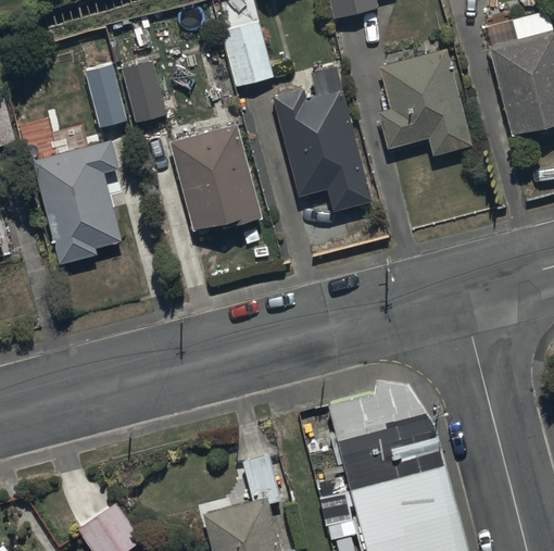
[(329,0),(334,19),(379,8),(377,0),(329,0)]
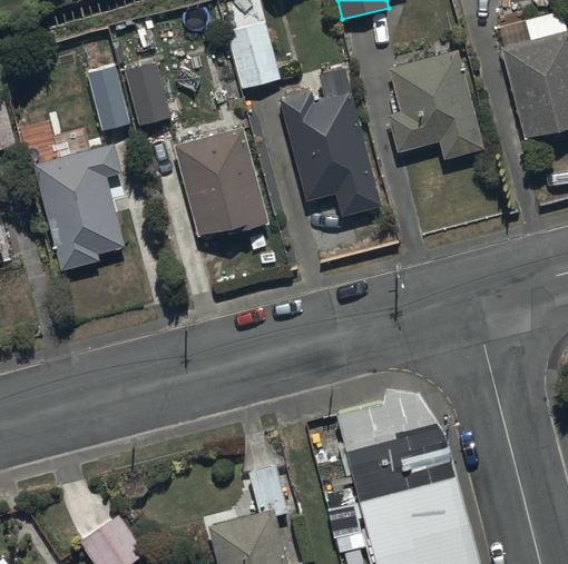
[(506,47),(500,48),(525,137),(555,129),(556,135),(567,130),(567,31),(566,32),(560,12),(500,28),(506,47)]
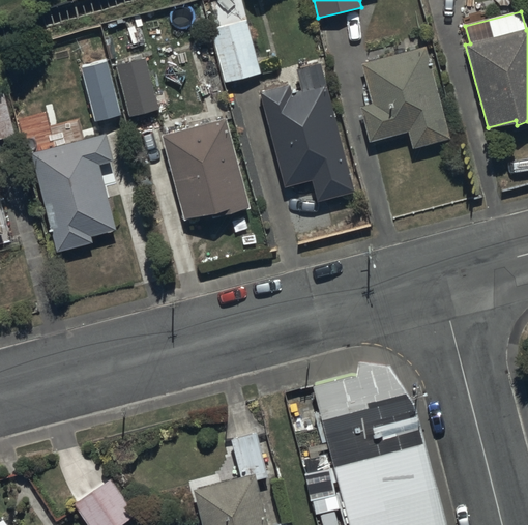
[(245,21),(209,30),(224,83),(260,74),(245,21)]
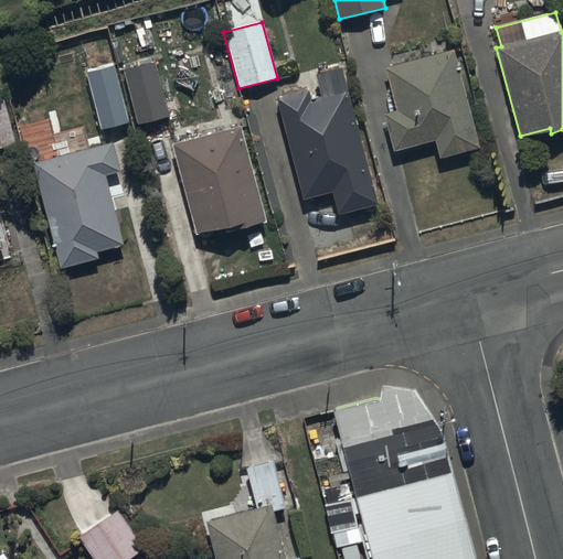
[(457,52),(385,66),(394,111),(384,114),(392,149),(436,140),(441,157),(477,149),(457,52)]
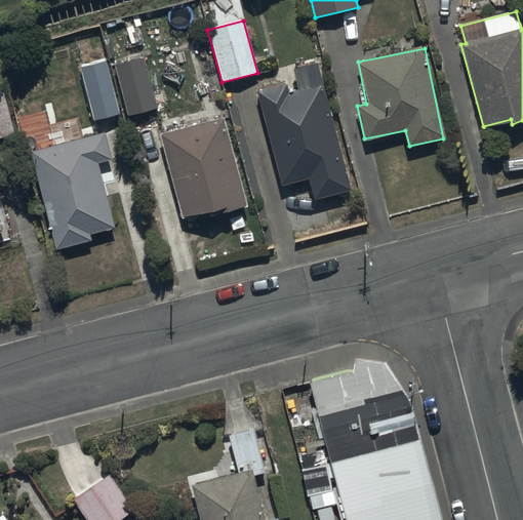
[(106,62),(81,68),(94,120),(119,114),(106,62)]
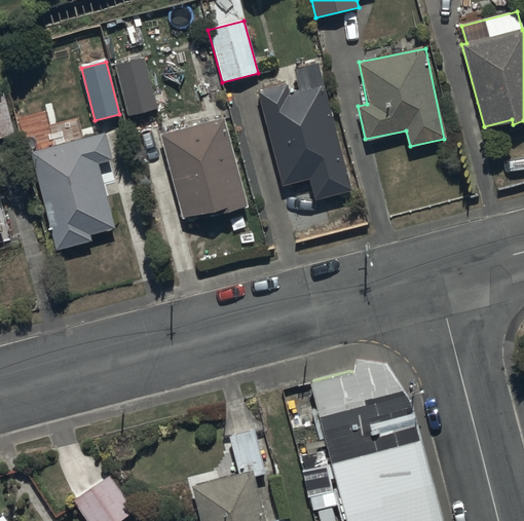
[(146,64),(115,71),(125,117),(156,110),(146,64)]
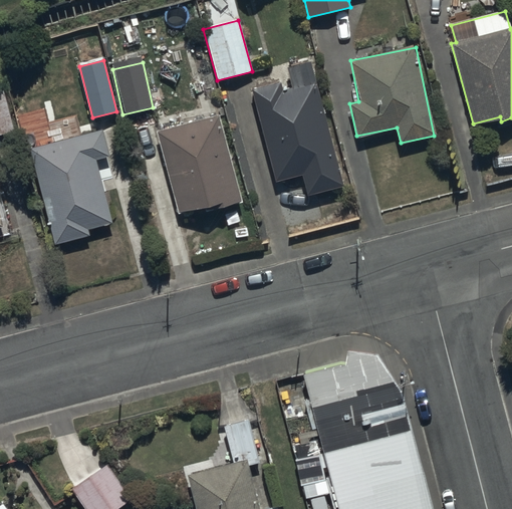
[(278,81),(251,88),(275,182),(301,175),(306,195),(342,186),(316,82),(281,91),(278,81)]
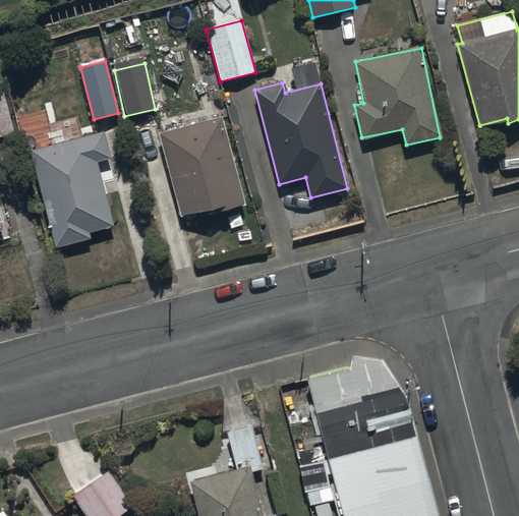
[(4,95),(0,96),(0,136),(14,133),(4,95)]
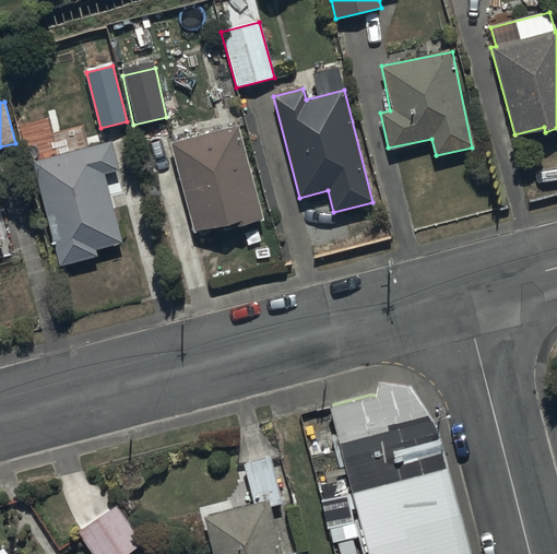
[(238,126),(172,142),(193,230),(236,219),(237,223),(261,217),(238,126)]
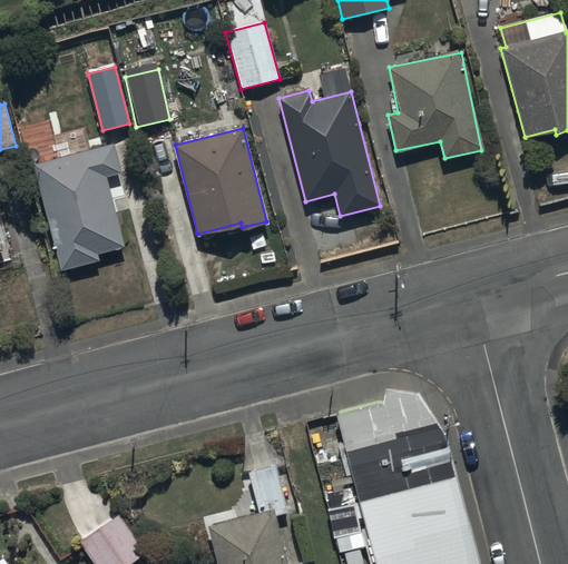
[(114,146),(36,164),(59,269),(100,260),(99,253),(124,247),(107,176),(119,172),(114,146)]
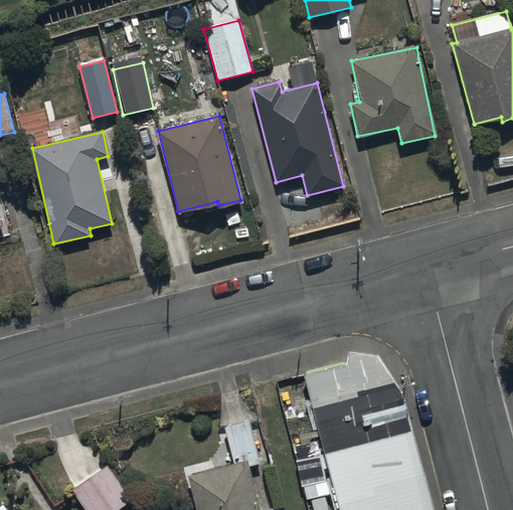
[(426,509),(398,391),(392,365),(343,377),(302,387),(332,509),(426,509)]
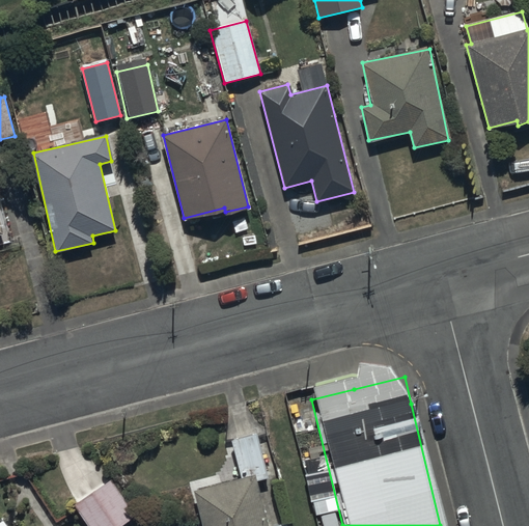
[(242,477),(193,491),(202,525),(287,525),(287,524),(284,525),(267,525),(254,482),(268,478),(255,434),(231,440),(242,477)]
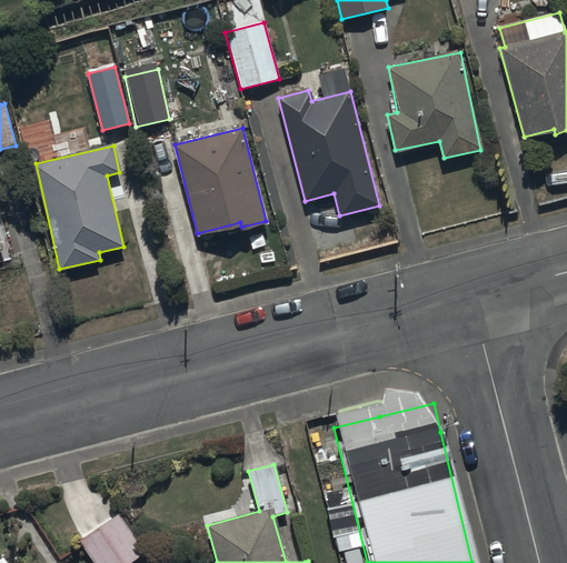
[(120,514),(78,543),(91,562),(131,562),(147,553),(120,514)]
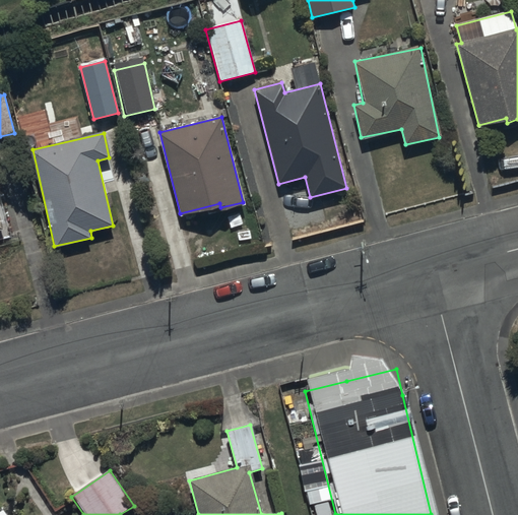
All buildings are outlined.
